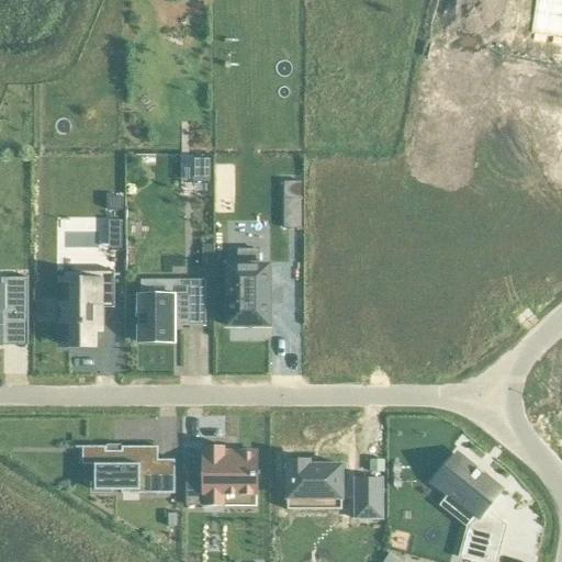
[(561,79),(532,74),(527,103),(543,107),(539,130),(561,134),(561,79)]
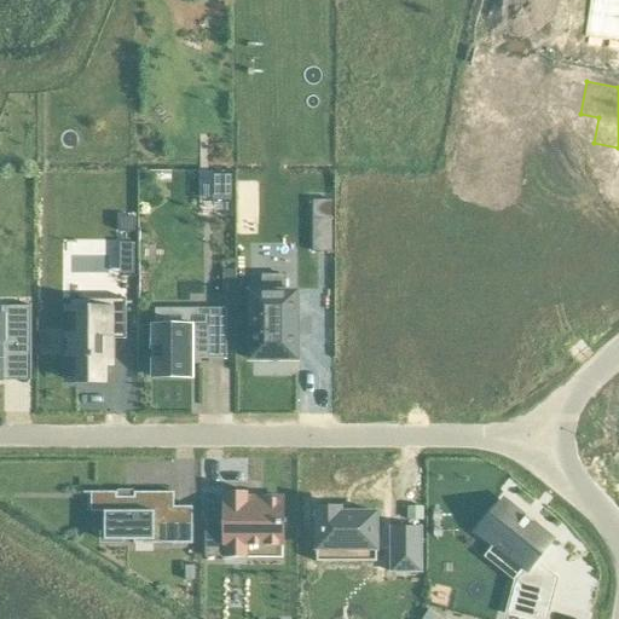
[(232,174),(213,174),(213,201),(232,201),(232,174)]
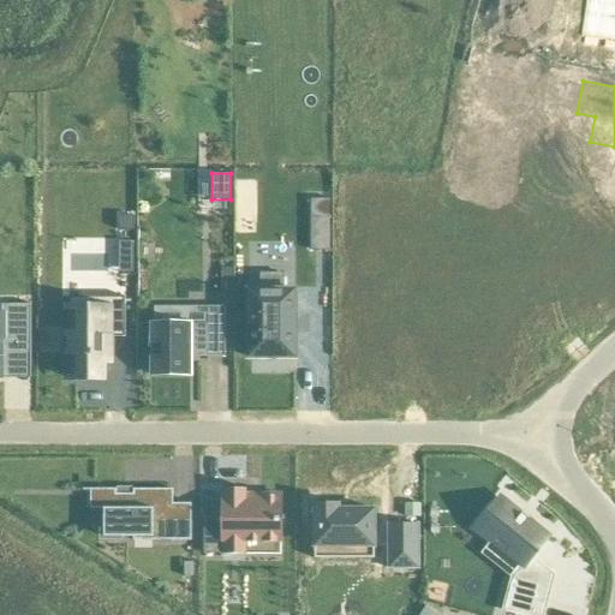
[(332,216),(312,218),(312,249),(332,249),(332,216)]
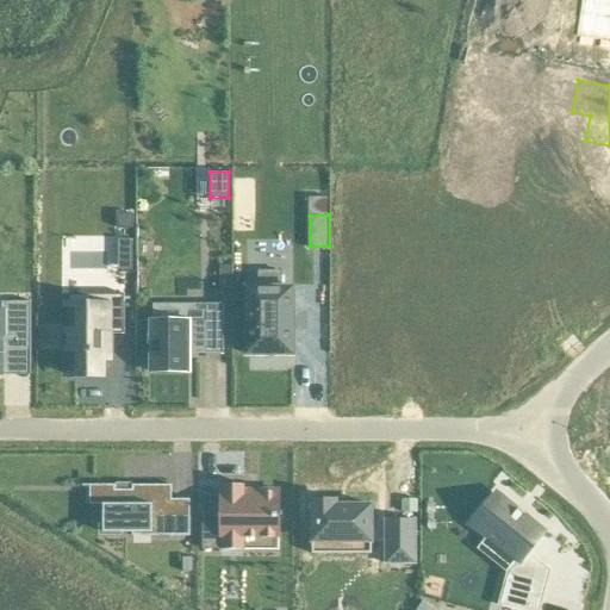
[(259,287),(247,287),(247,354),(292,354),(293,287),(280,287),(280,272),(259,272),(259,287)]
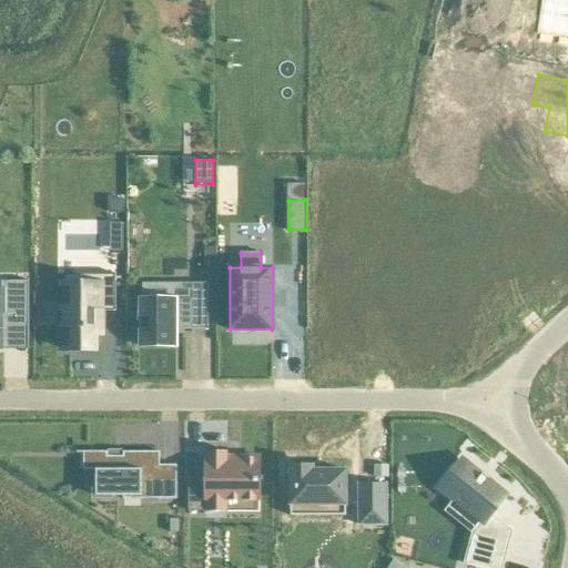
[(115,274),(64,273),(64,350),(94,350),(94,334),(100,334),(100,311),(115,311),(115,274)]
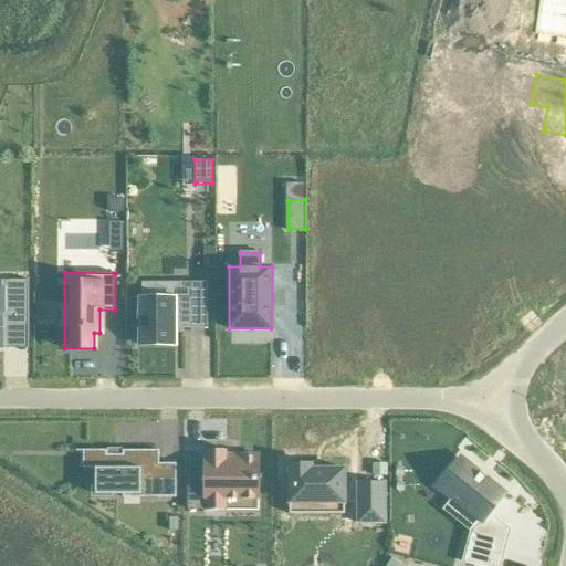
[(0,347),(3,348),(3,325),(29,325),(29,280),(1,280),(1,286),(0,286),(0,347)]
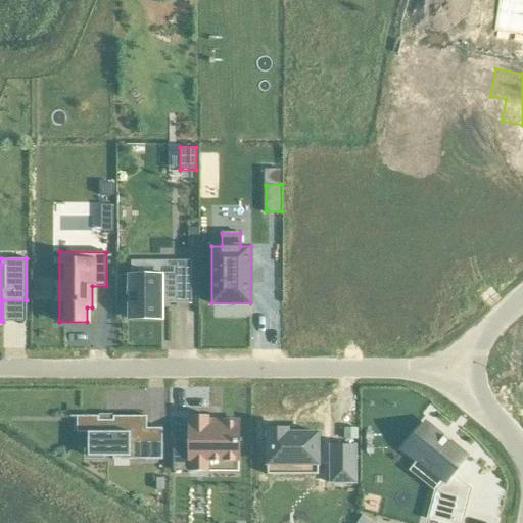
[(132,275),(129,275),(129,319),(162,319),(162,303),(192,303),(192,267),(175,267),(175,275),(132,275)]
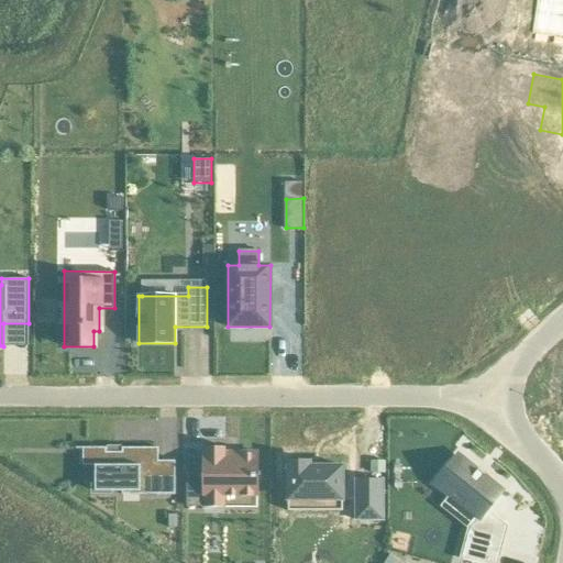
[(105,465),(95,465),(95,492),(122,492),(122,495),(175,495),(175,461),(158,461),(158,448),(122,448),(122,452),(107,452),(105,452),(105,465)]
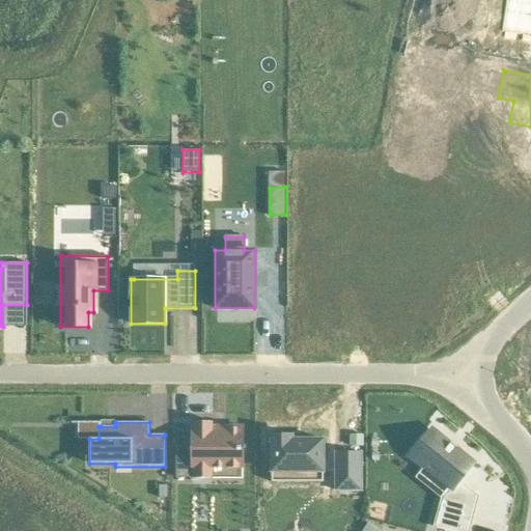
[(193,449),(176,448),(176,477),(193,477),(193,478),(213,478),(213,468),(243,468),(243,427),(225,427),(225,429),(213,429),(213,422),(193,422),(193,449)]
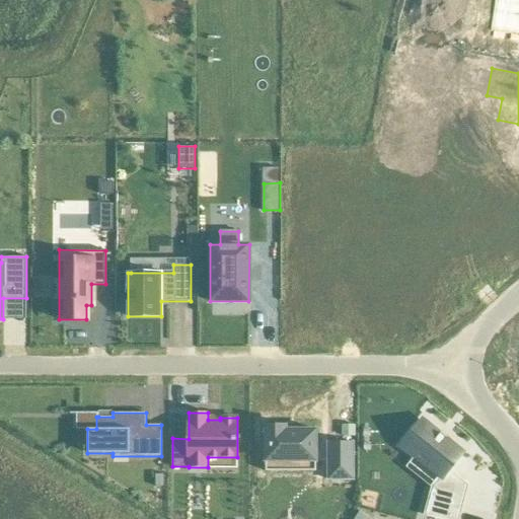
[(408,439),(401,445),(409,451),(415,456),(441,477),(432,488),(432,489),(425,515),(440,518),(457,518),(466,486),(448,471),(459,457),(462,453),(458,450),(445,439),(446,438),(445,437),(444,439),(440,435),(441,434),(440,433),(439,434),(429,426),(422,421),(419,425),(406,438),(408,439)]
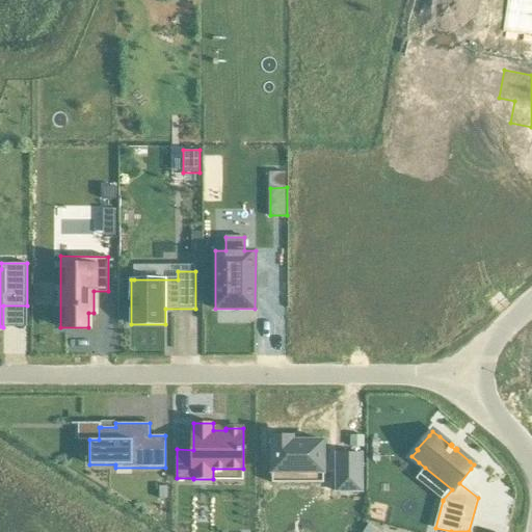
[(293,436),(272,436),(272,483),(324,483),(324,441),(293,441),(293,436)]
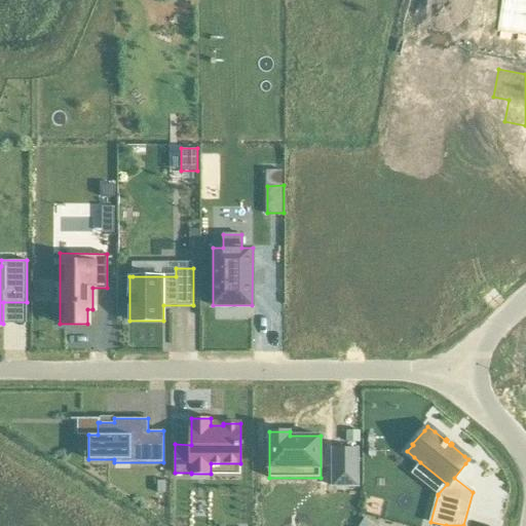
[(358,449),(332,449),(333,486),(358,486),(358,449)]
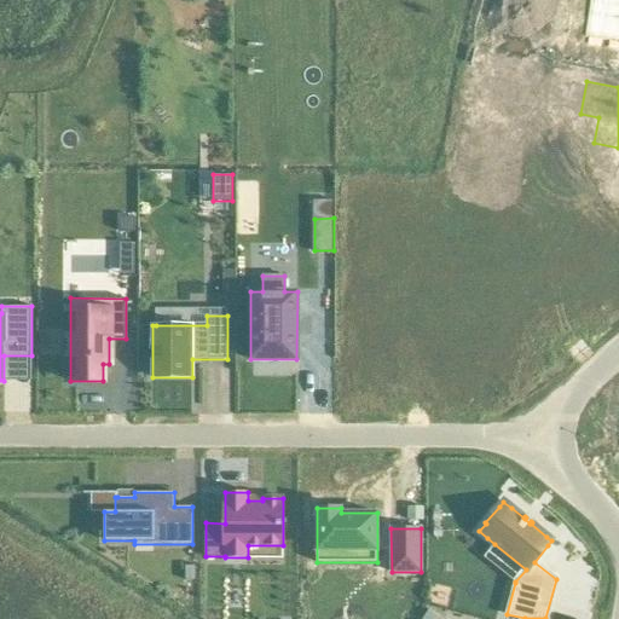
[(195,566),(185,566),(185,580),(195,580),(195,566)]
